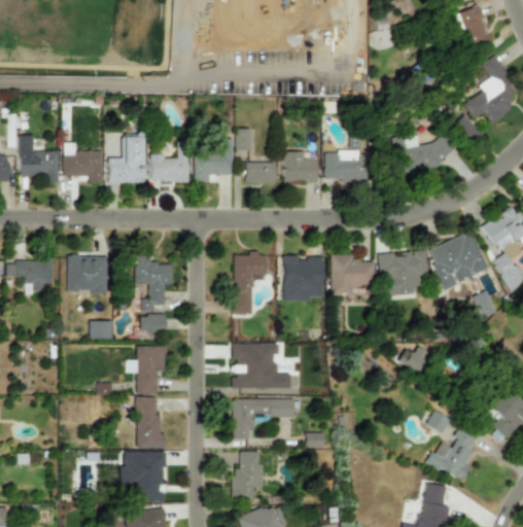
[(489,40),(478,5),(454,12),(464,48),(489,40)]
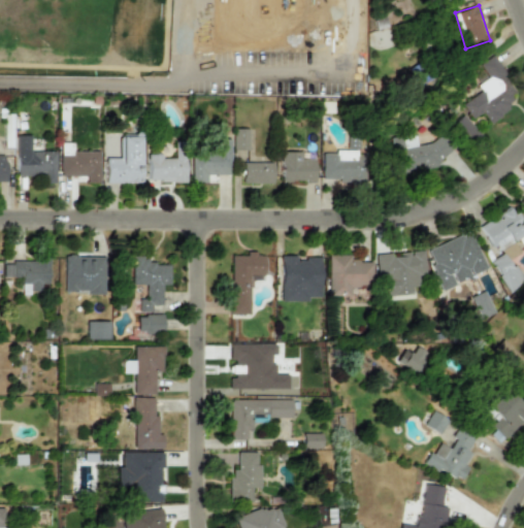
[(463,103),(473,119),(484,111),(490,122),(522,99),(492,56),(481,64),(490,77),(479,85),(482,91),(463,103)]
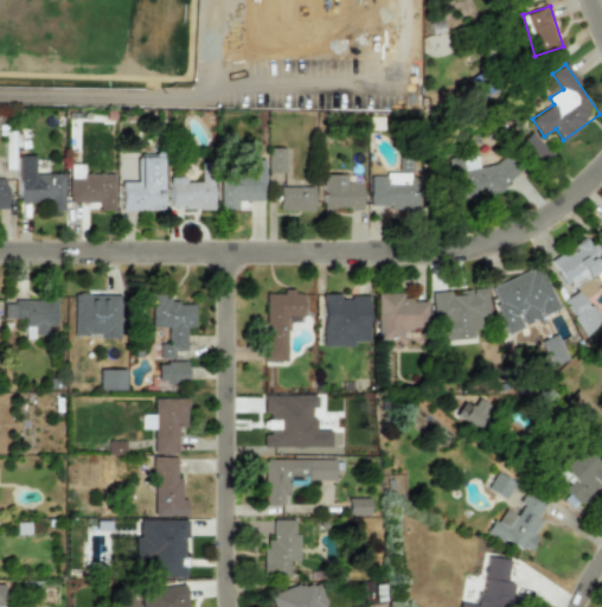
[(555,154),(531,132),(520,144),(544,165),(555,154)]
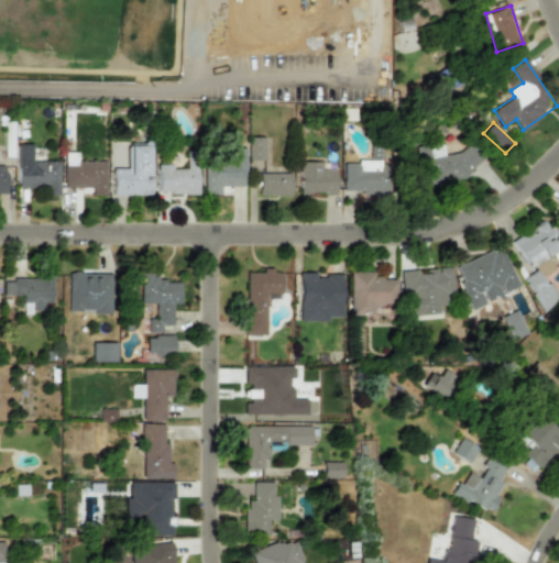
[(266,136),(251,138),(251,158),(267,158),(266,136)]
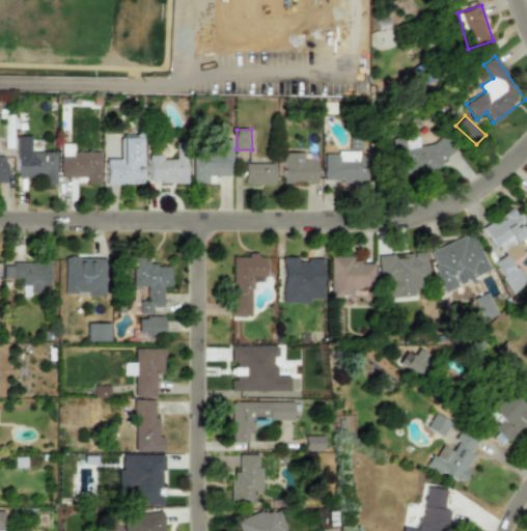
[(394,140),(401,175),(444,167),(442,157),(453,155),(450,138),(420,144),(419,135),(394,140)]
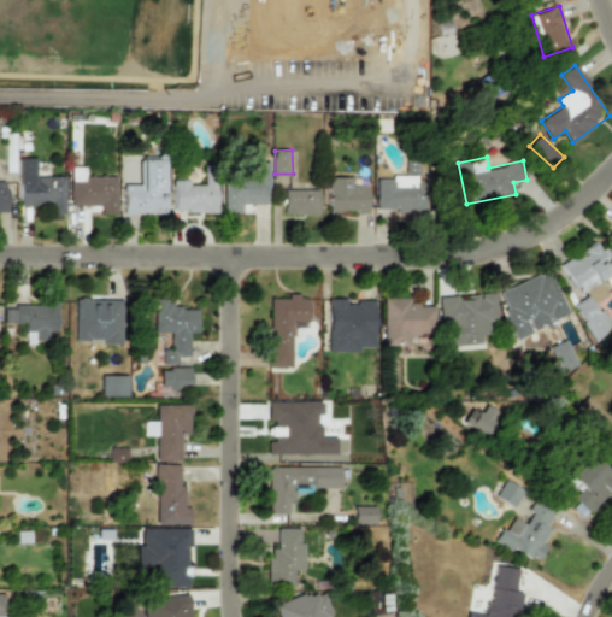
[(22,204),(53,204),(53,213),(68,213),(68,176),(39,176),(37,159),(22,159),(22,204)]
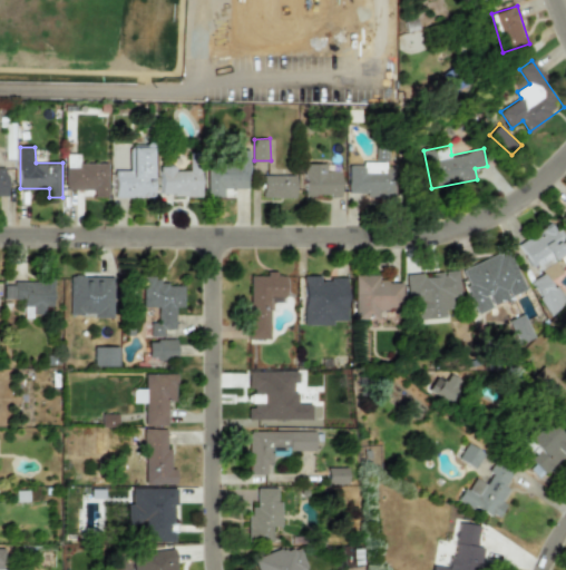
[(116,197),(155,198),(155,147),(133,147),(133,169),(116,169),(116,197)]
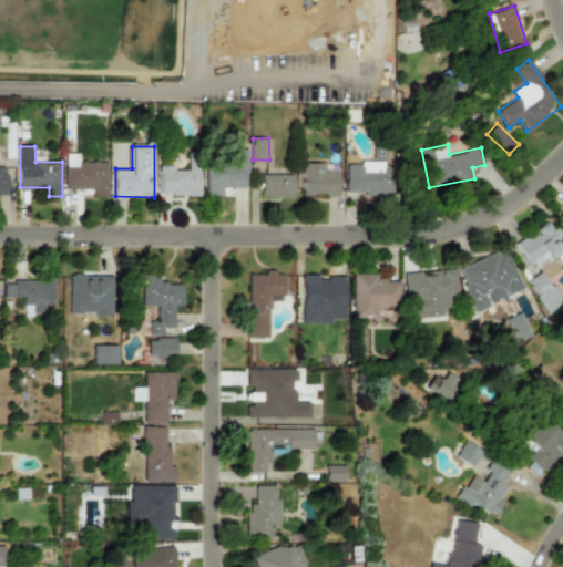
[(249,150),(236,148),(235,165),(208,165),(208,195),(225,196),(225,187),(249,188),(249,150)]
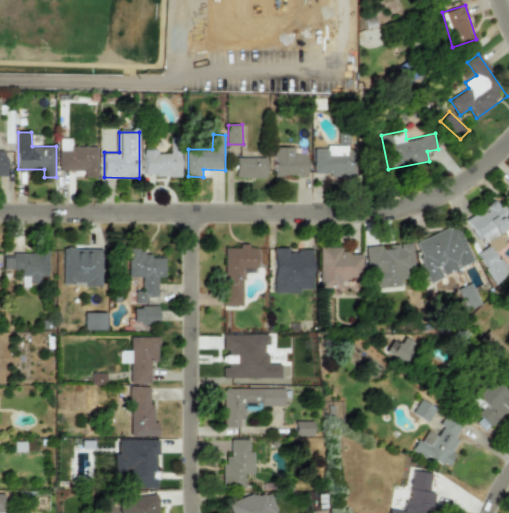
[(315,175),(356,176),(357,147),(316,146),(315,175)]
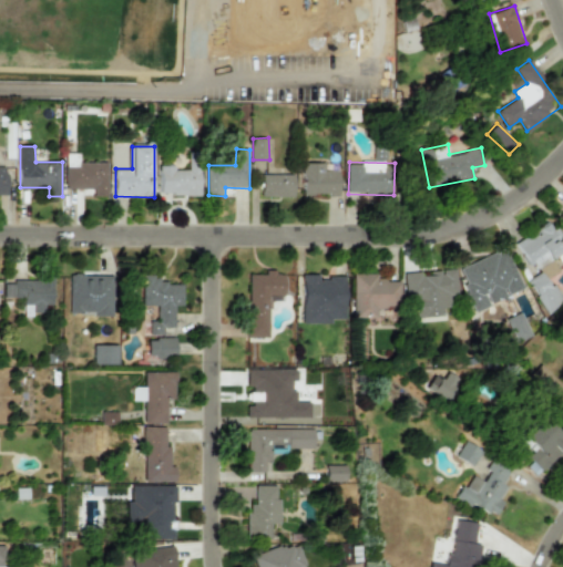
[(95,188),(95,196),(110,196),(109,163),(67,163),(67,189),(95,188)]
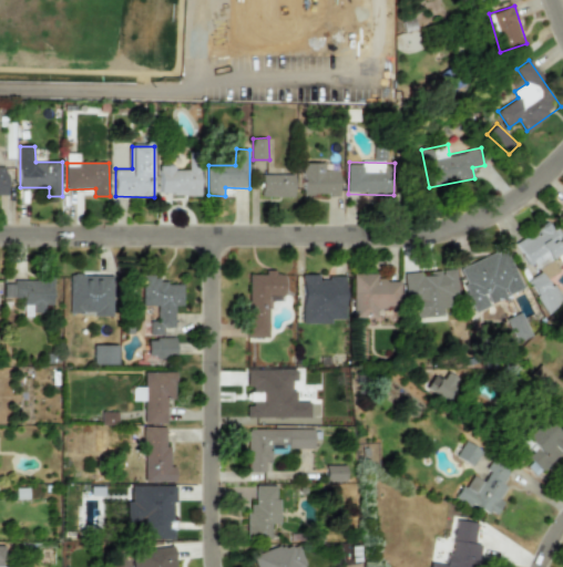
[(326,163),(304,163),(305,195),(331,194),(331,196),(341,196),(340,171),(326,171),(326,163)]
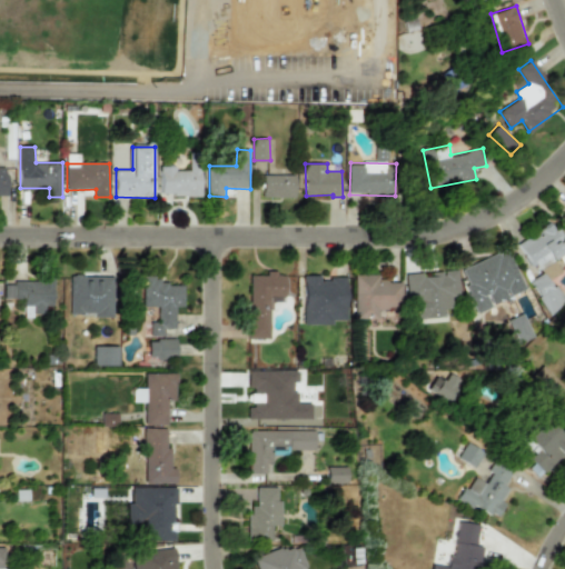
[(10,168),(0,168),(0,196),(10,196),(10,168)]
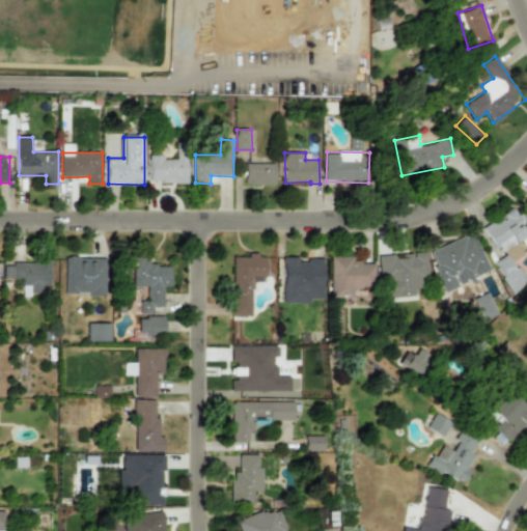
[(150,182),(189,183),(190,158),(151,157),(150,182)]
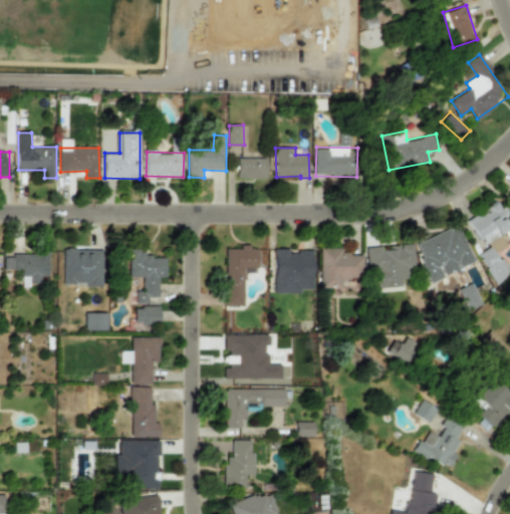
[(238,178),(268,179),(268,159),(238,158),(238,178)]
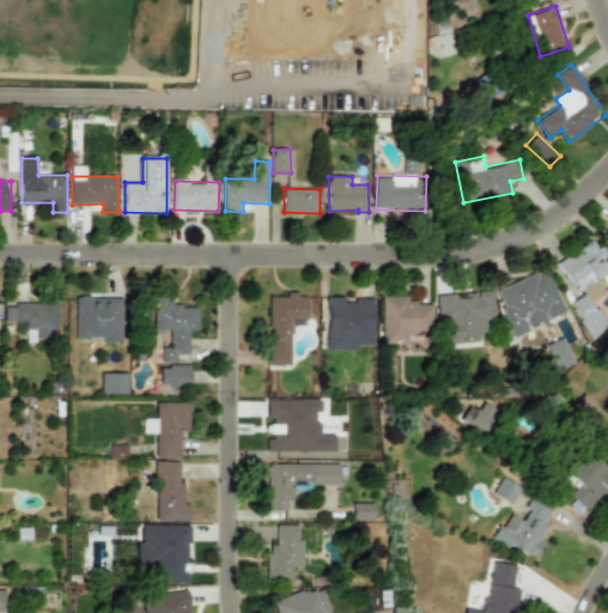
[(560,260),(581,297),(572,302),(590,335),(607,327),(607,321),(595,299),(606,295),(596,278),(607,272),(607,261),(595,241),(560,260)]
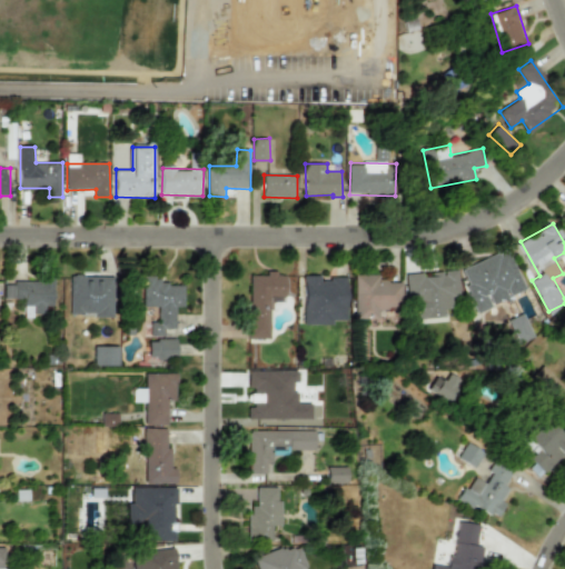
[(526,288),(509,249),(461,269),(479,312),(494,307),(492,302),(526,288)]
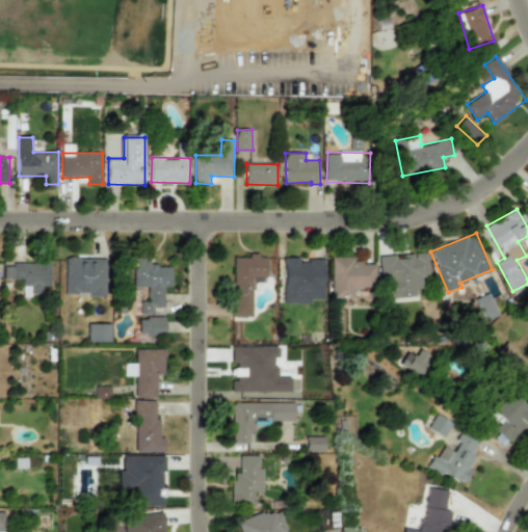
[(381,257),(386,299),(422,296),(421,277),(431,277),(429,253),(381,257)]
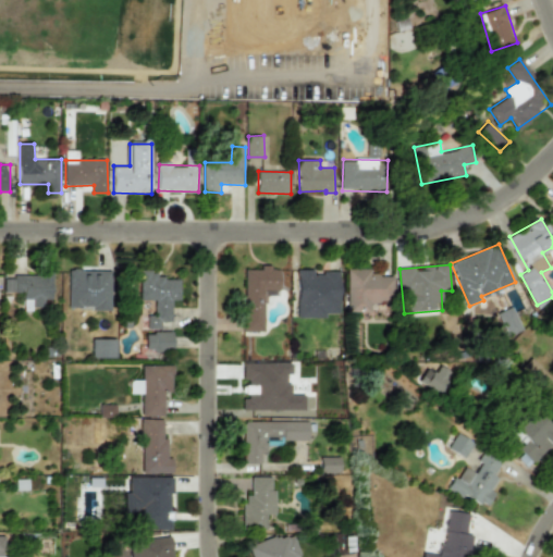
[(245,268),(245,332),(266,332),(267,291),(292,291),(292,269),(245,268)]
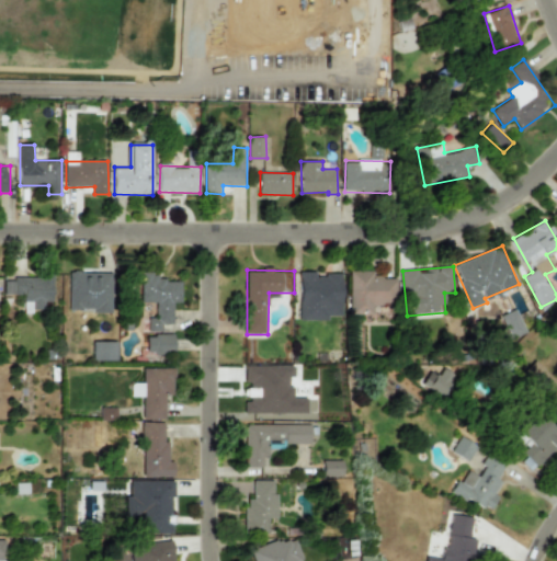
[(351,315),(374,315),(374,304),(398,304),(398,277),(375,276),(375,271),(352,271),(351,315)]
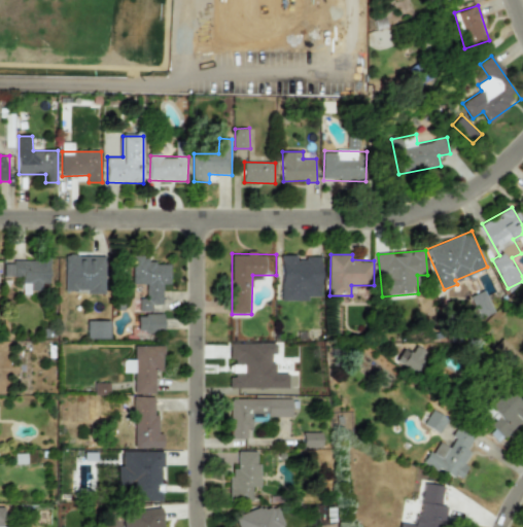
[(66,255),(66,292),(107,292),(107,255),(66,255)]
